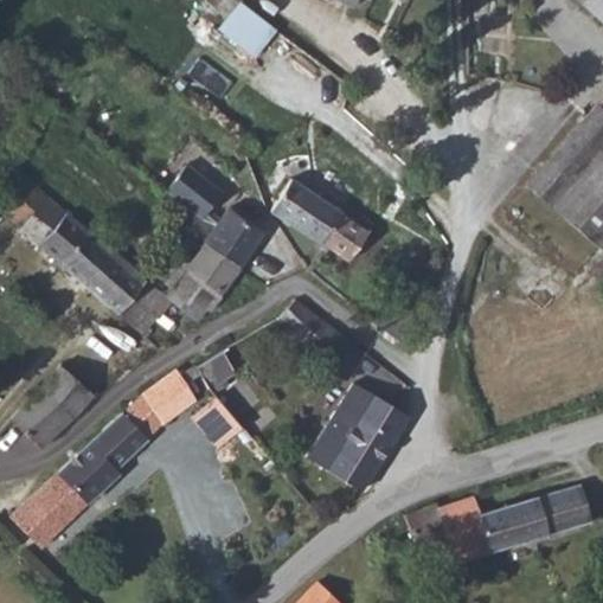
[(324,0),(346,11),(351,0),(324,0)]
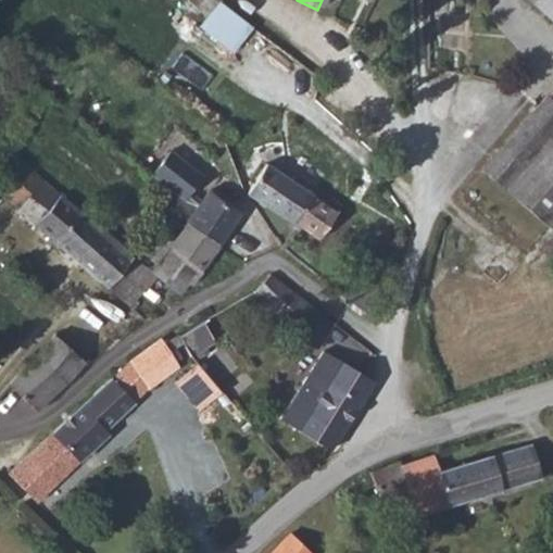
[(552,0),(530,0),(552,19),(552,0)]
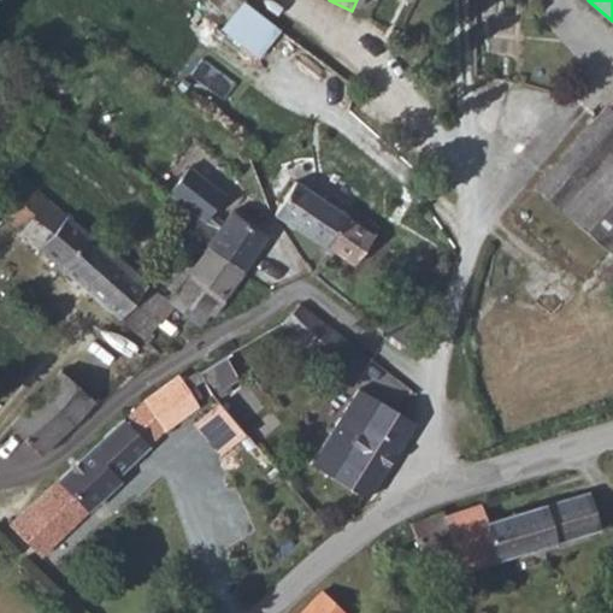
[(276,28),(242,3),(222,31),(255,57),(276,28)]
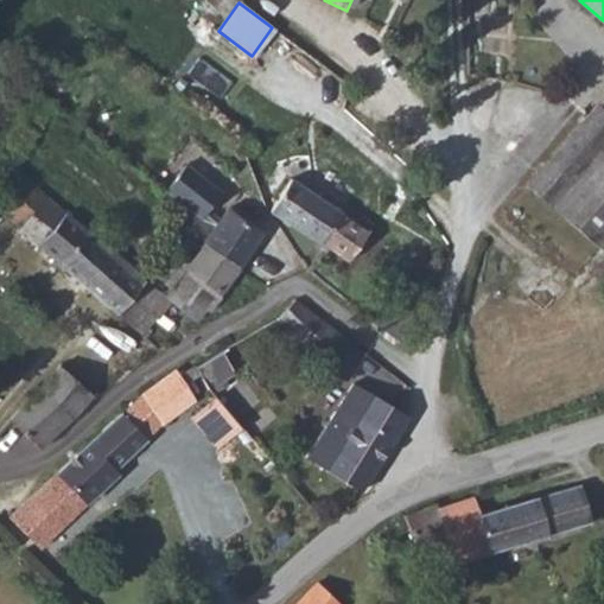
[(603,106),(534,186),(522,205),(545,227),(559,209),(603,154),(603,106)]
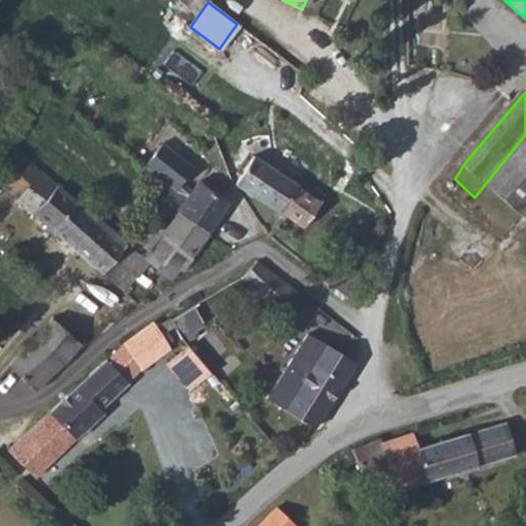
[(525,134),(487,182),(525,216),(525,134)]
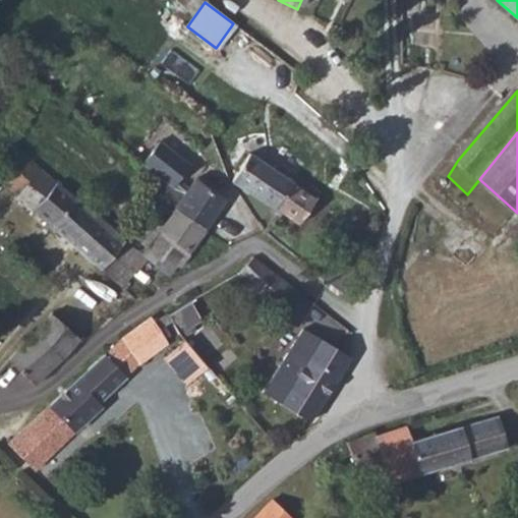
[(318,200),(251,154),(232,182),(300,226),(318,200)]
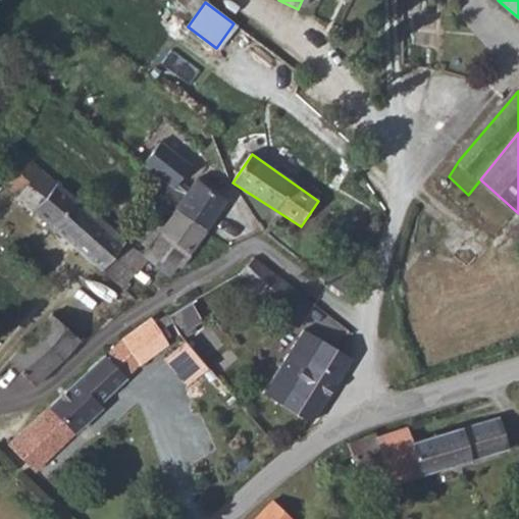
[(31,158),(31,159),(8,182),(20,194),(17,198),(101,271),(126,242),(31,158)]
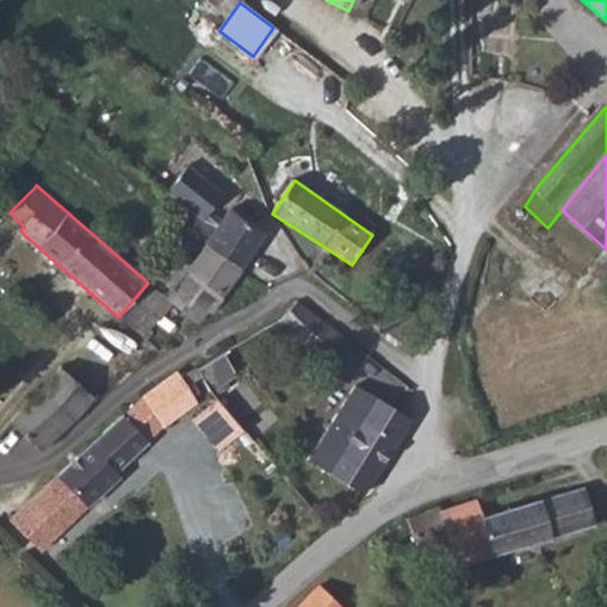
[(212,246),(246,270),(270,235),(222,200),(194,235),(212,246)]
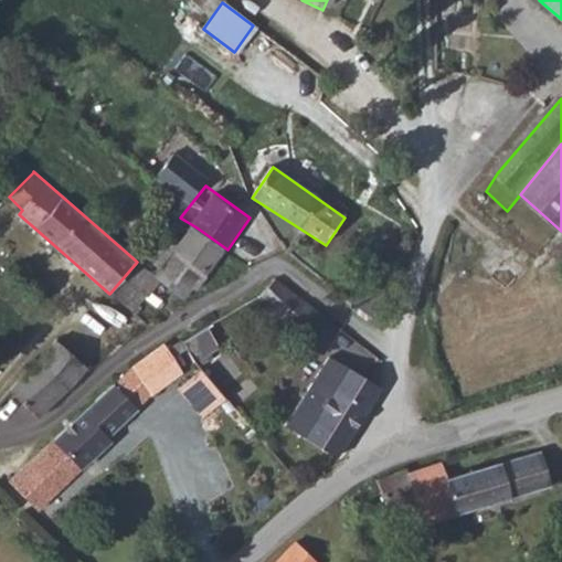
[(561,231),(520,194),(507,211),(547,248),(561,231)]
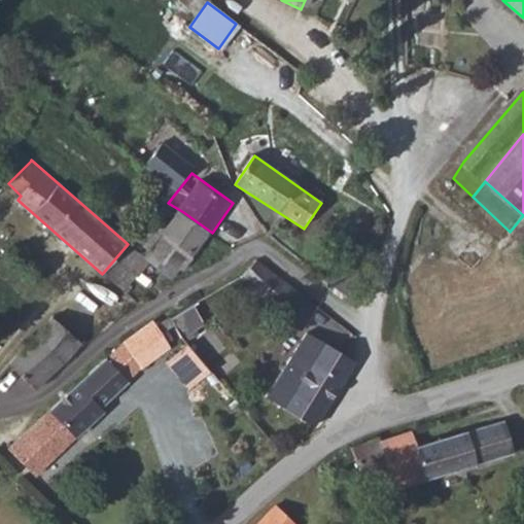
[(168,203),(161,197),(128,244),(137,252),(145,259),(148,256),(183,212),(168,203)]
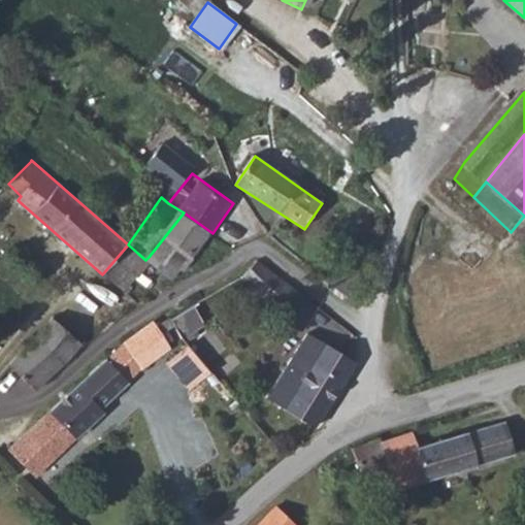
[(183,274),(212,233),(184,212),(149,257),(163,269),(168,263),(183,274)]
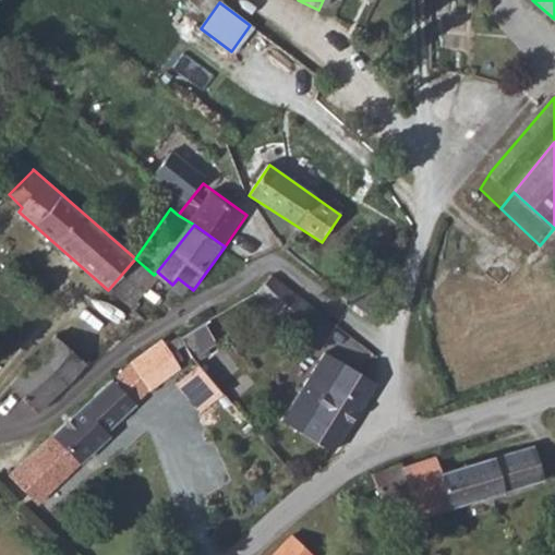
[(135,258),(108,290),(136,311),(146,300),(135,291),(145,277),(140,273),(145,267),(135,258)]
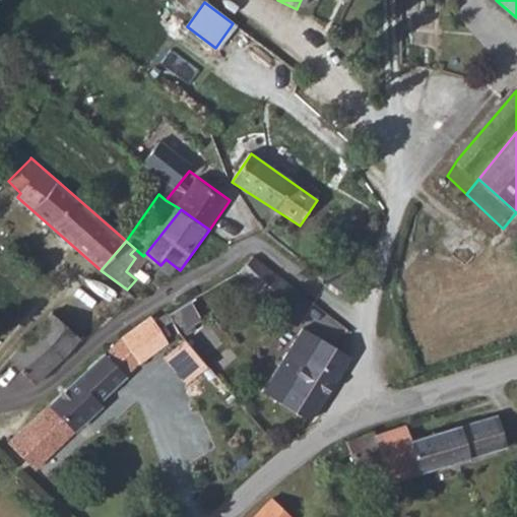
[(237,274),(266,302),(291,277),(285,273),(255,257),(238,274),(237,274)]
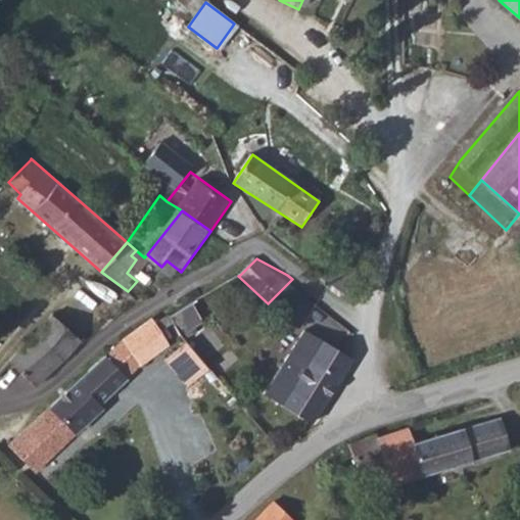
[(291,325),(316,297),(292,279),(268,303),(291,325)]
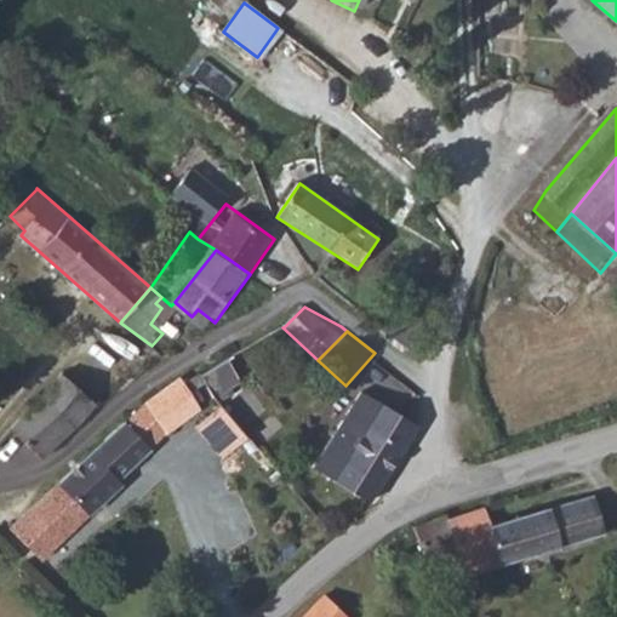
[(221,352),(203,365),(217,381),(210,388),(215,394),(239,372),(221,352)]
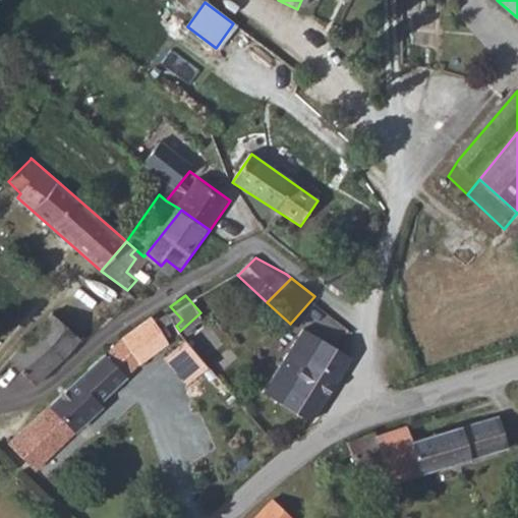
[(0,369),(0,380),(11,389),(33,386),(80,340),(51,317),(0,369)]
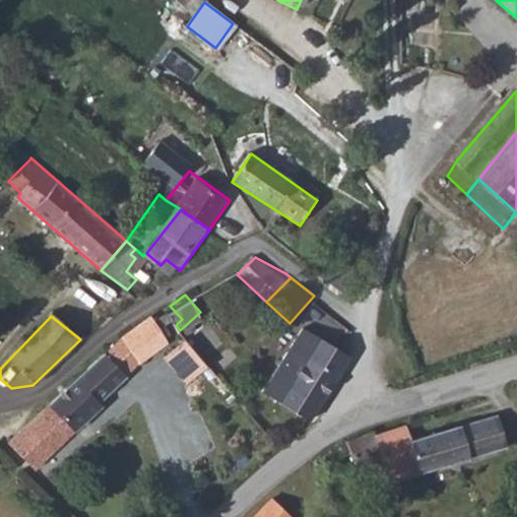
[(126,335),(9,444),(35,469),(49,457),(103,408),(98,402),(144,357),(169,341),(154,322),(157,319),(155,316),(126,335)]
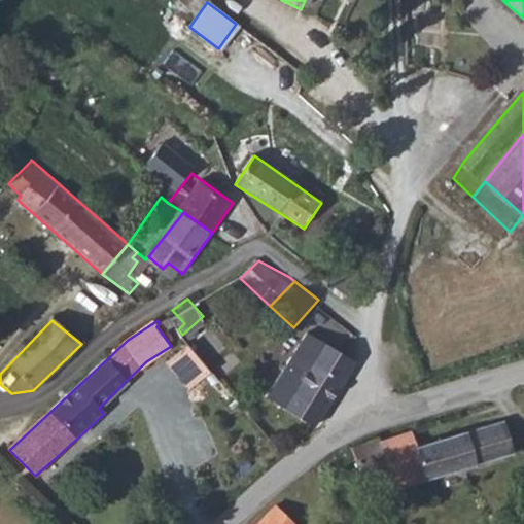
[(313,429),(354,364),(309,335),(265,395),(313,429)]
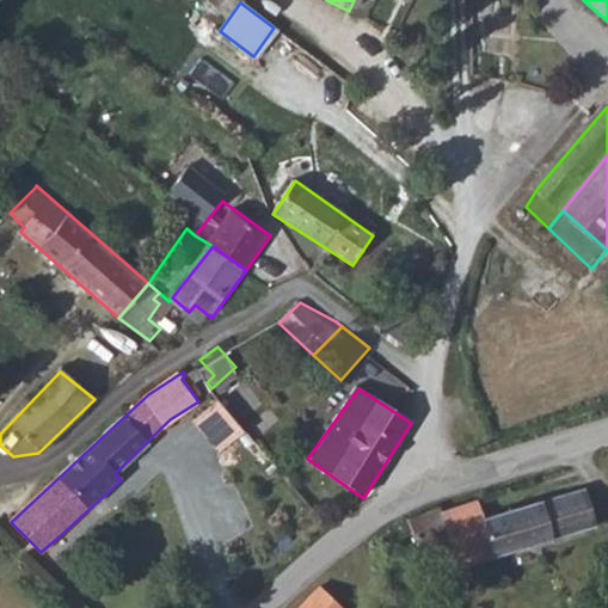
[(221,450),(246,427),(220,398),(195,422),(221,450)]
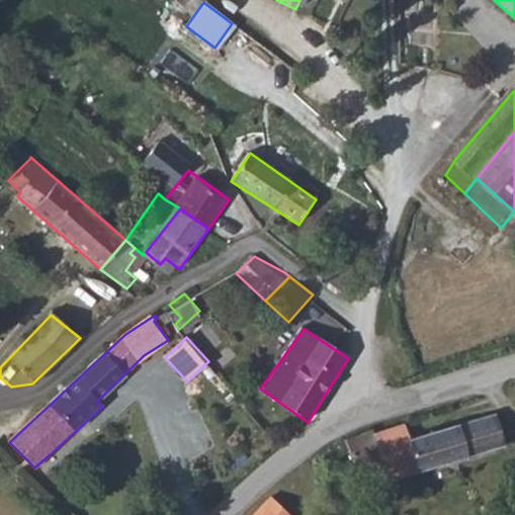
[(362,437),(350,443),(363,473),(372,470),(389,464),(396,482),(510,442),(498,411),(411,438),(407,423),(362,437)]
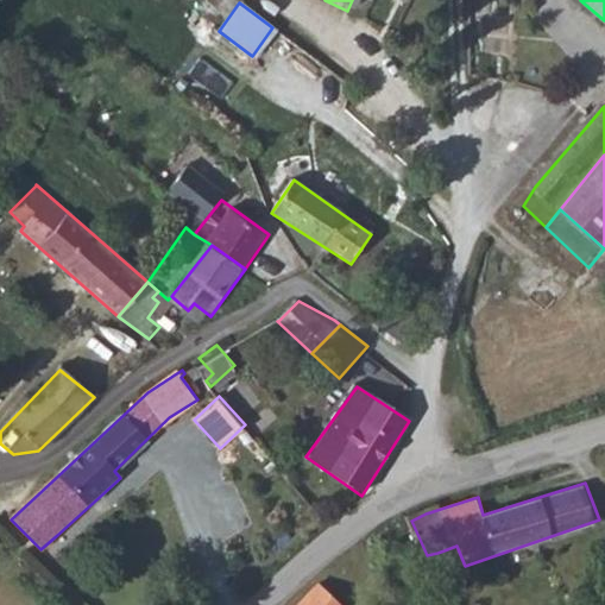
[(323,584),(301,604),(347,604),(323,584)]
